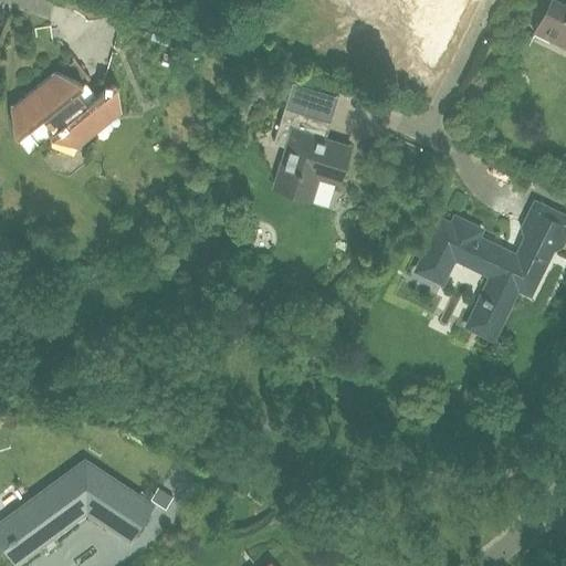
[(565,3),(558,0),(548,0),(533,31),(565,46),(565,3)]
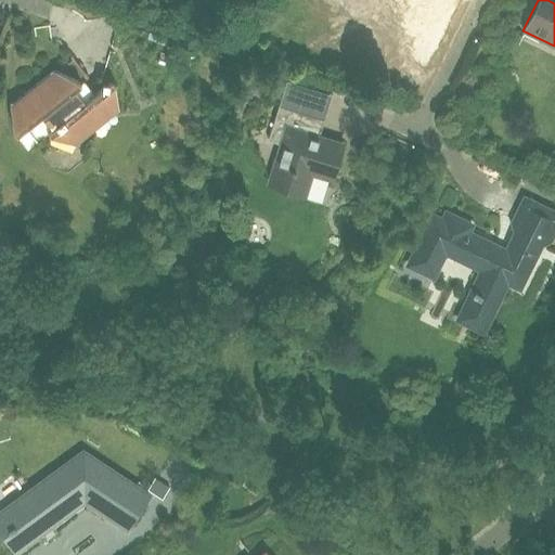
[(76,146),(119,111),(116,86),(113,82),(92,99),(80,85),(88,79),(73,60),(59,72),(53,69),(10,104),(13,132),(28,150),(49,133),(52,137),(76,146)]
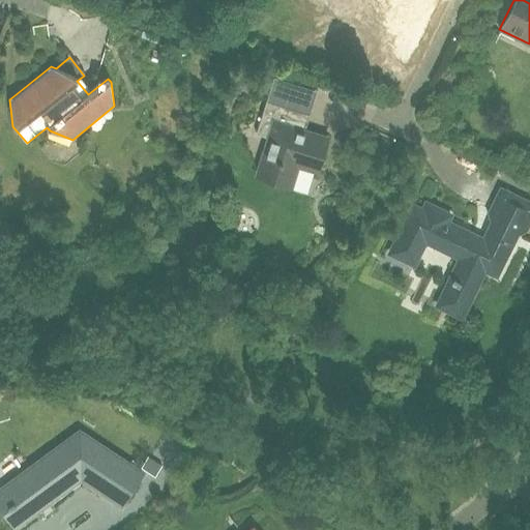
[(313,169),(322,139),(295,131),(308,89),(273,79),(256,135),(269,139),(259,173),(289,182),(295,163),(313,169)]
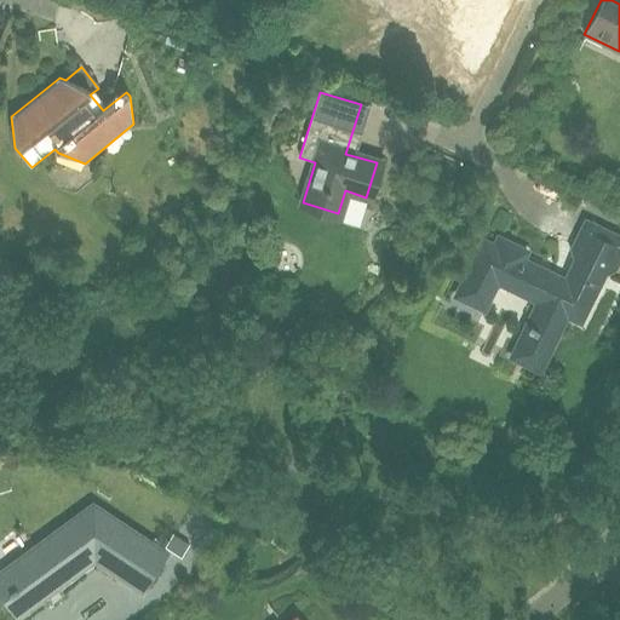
[(486,292),(492,279),(537,302),(510,354),(538,368),(566,314),(578,321),(603,269),(613,267),(619,251),(619,237),(584,220),(572,246),(575,256),(563,277),(522,257),(526,251),(497,236),(493,242),(481,237),(460,279),(486,292)]
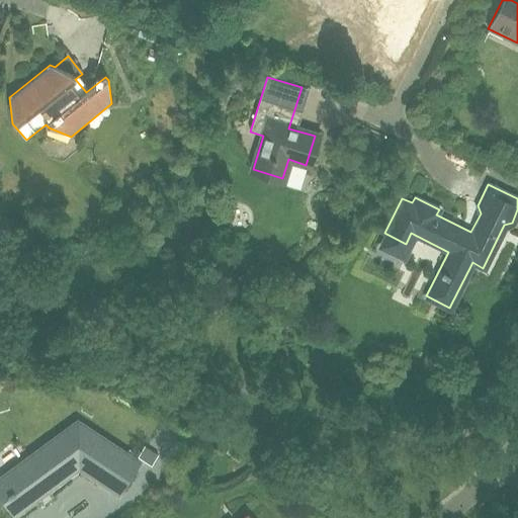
[(117,494),(139,462),(76,421),(66,428),(69,432),(56,441),(52,441),(49,444),(49,446),(47,447),(45,447),(40,447),(36,450),(31,453),(29,457),(27,462),(10,475),(8,471),(0,477),(0,496),(14,516),(70,476),(68,472),(76,466),(117,494)]
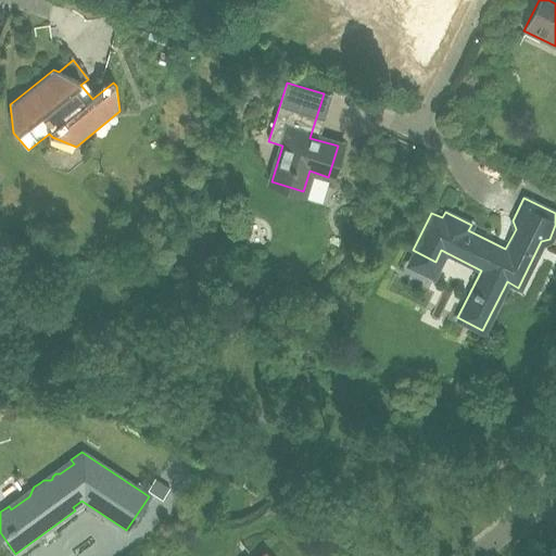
[(533,555),(541,548),(534,541),(527,547),(533,555)]
